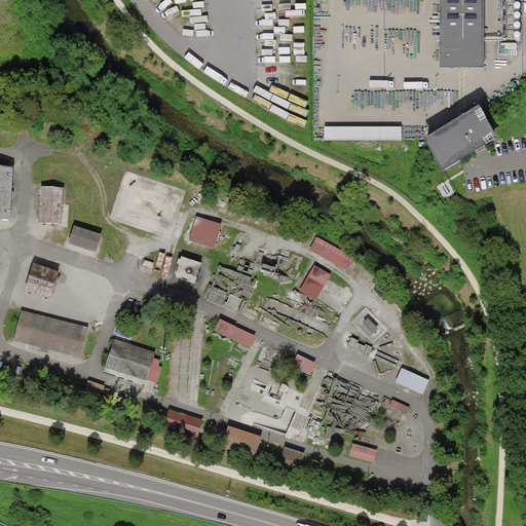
[(440,0),(441,67),(484,66),(483,0),(440,0)]
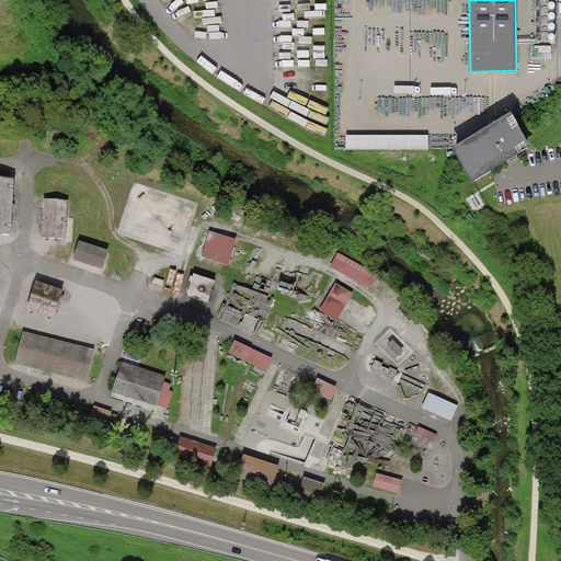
[(531,146),(512,112),(451,147),(472,181),(531,146)]
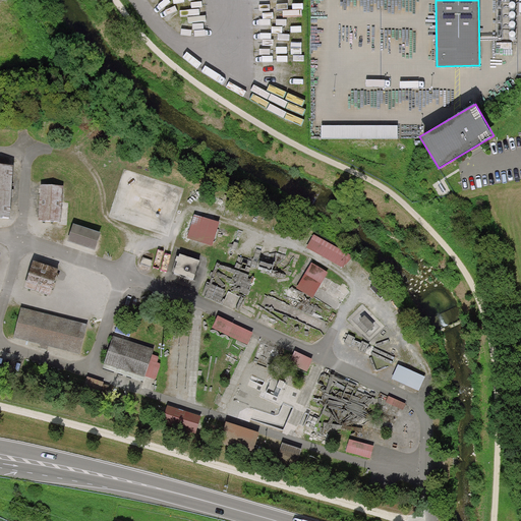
[(398,125),(322,125),(322,138),(398,138),(398,125)]
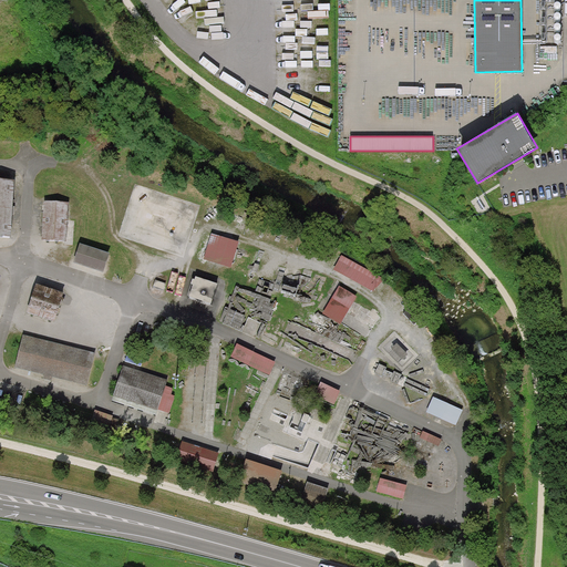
[(0,177),(0,234),(11,235),(14,178),(0,177)]
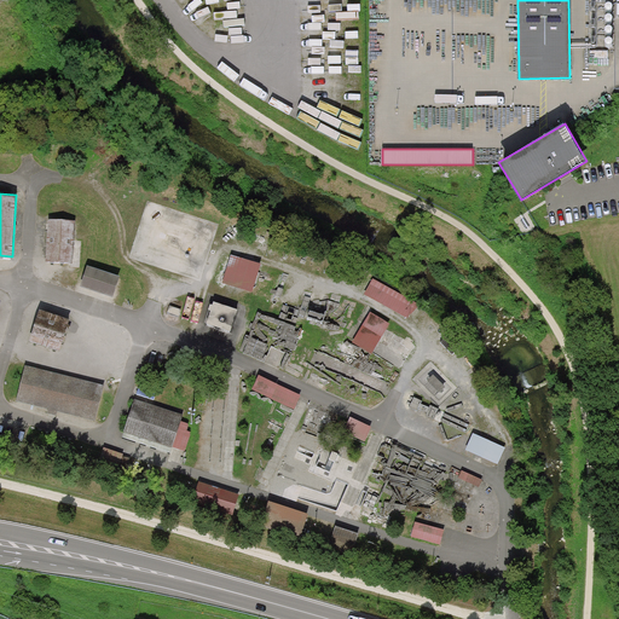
[(48,219),(46,261),(73,264),(76,220),(48,219)]
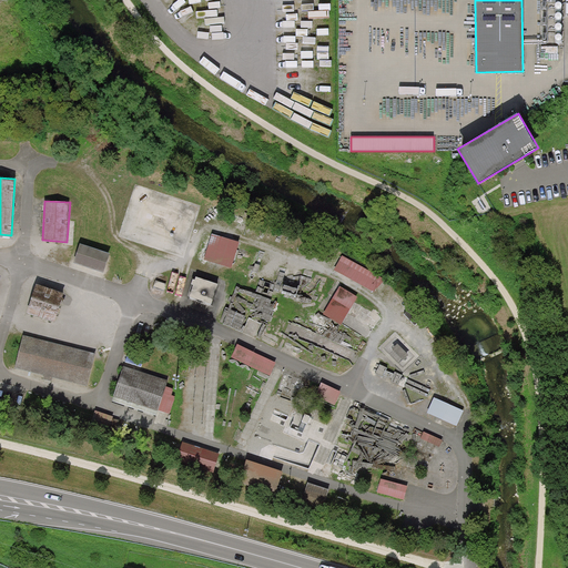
[(240,242),(212,234),(204,259),(232,266),(240,242)]
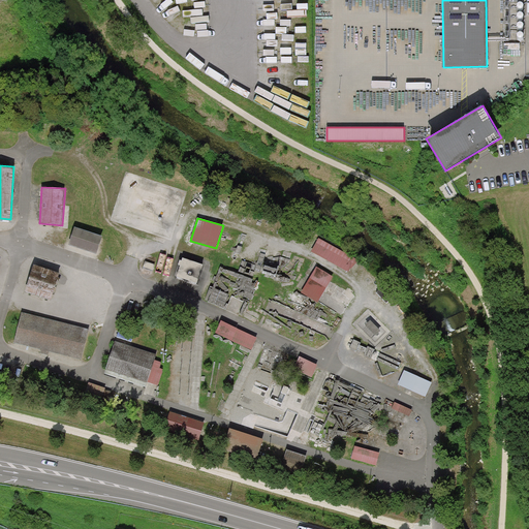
[(75,226),(69,244),(97,253),(103,236),(75,226)]
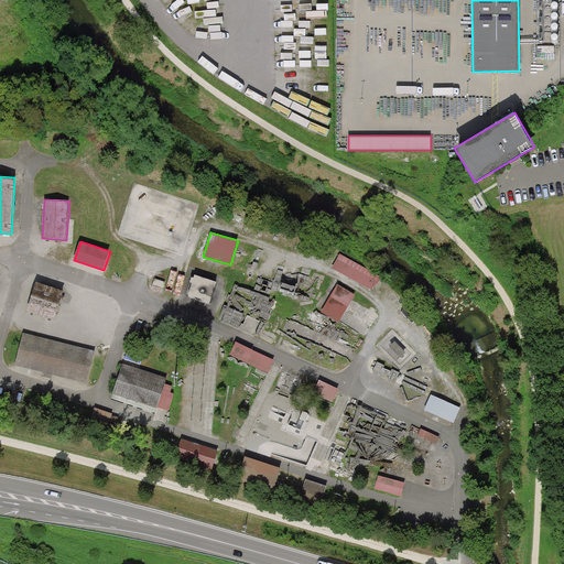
[(383,278),(339,253),(332,268),(370,290),(383,278)]
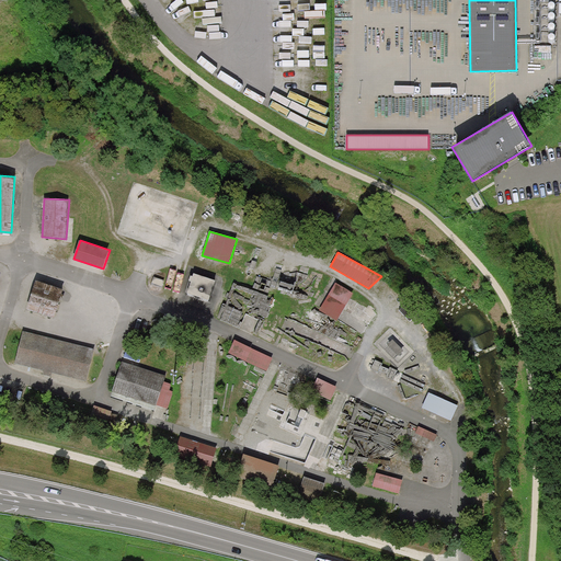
[(215,281),(194,273),(193,276),(191,276),(189,281),(191,282),(186,293),(208,300),(215,281)]
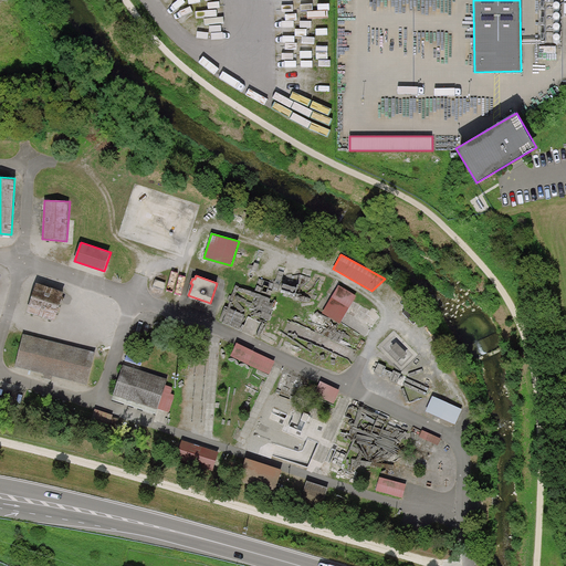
[(166,283),(156,280),(154,285),(164,290),(166,283)]
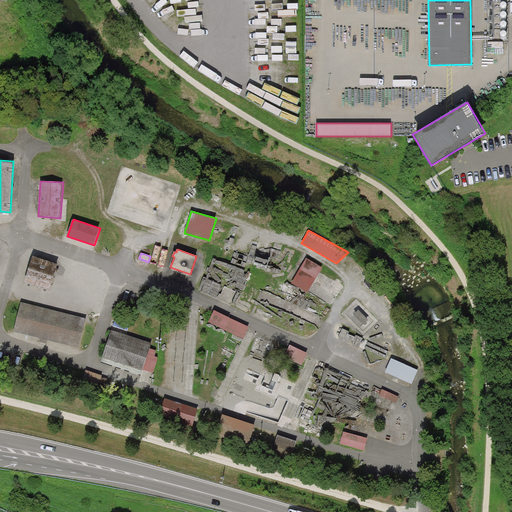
[(33,256),(24,282),(49,290),(57,264),(33,256)]
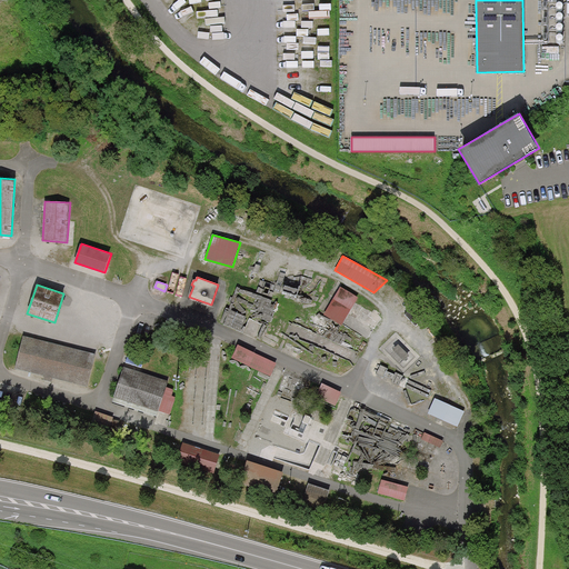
[(340,287),(325,313),(341,325),(358,297),(340,287)]
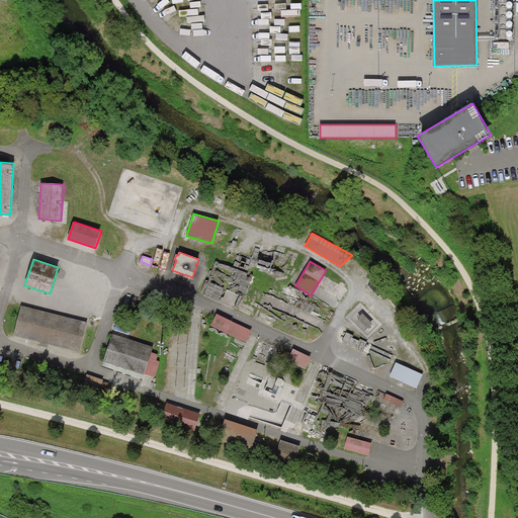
[(80,352),(87,323),(21,306),(13,335),(80,352)]
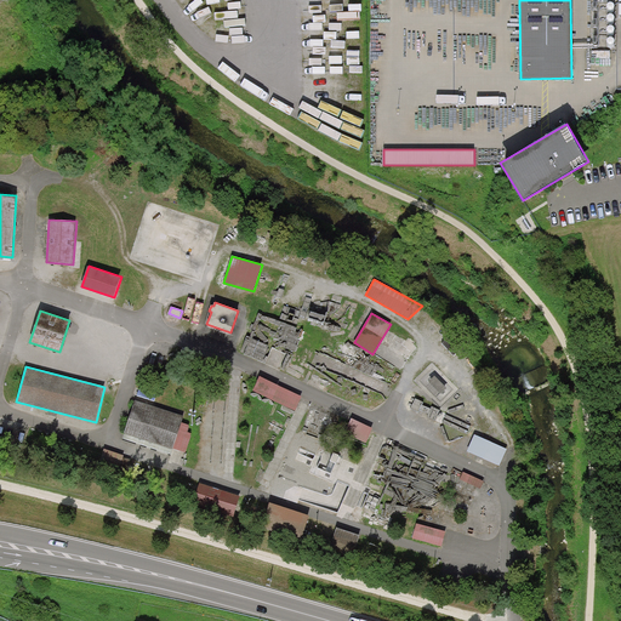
[(260,376),(254,391),(295,410),(302,397),(260,376)]
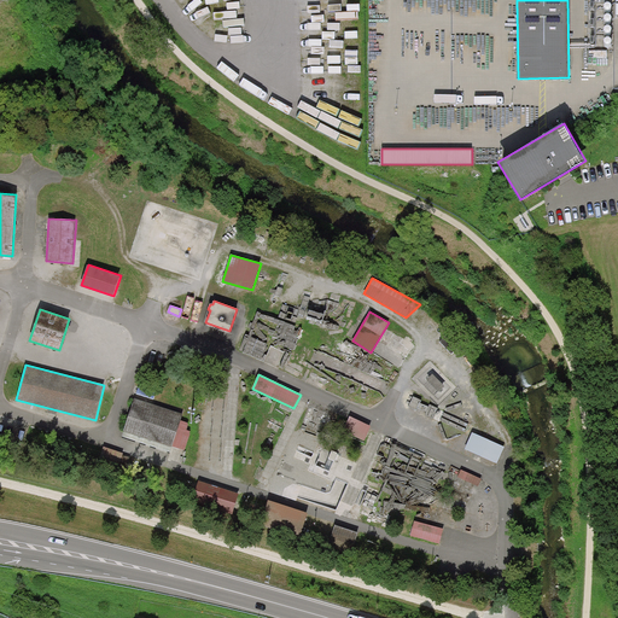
[(135,398),(123,431),(172,447),(173,445),(185,449),(191,431),(187,430),(190,423),(180,420),(182,414),(135,398)]
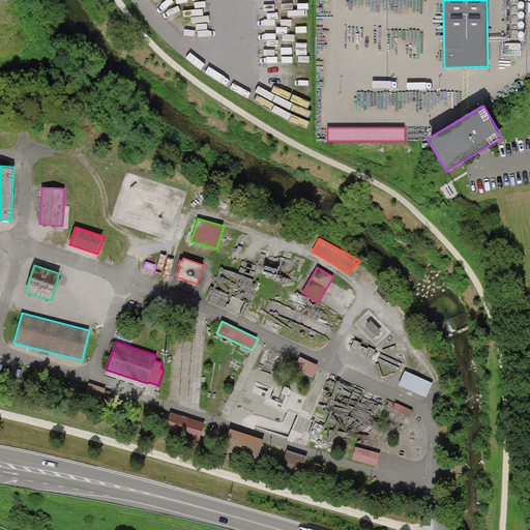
[(300,357),(294,370),(313,378),(318,365),(300,357)]
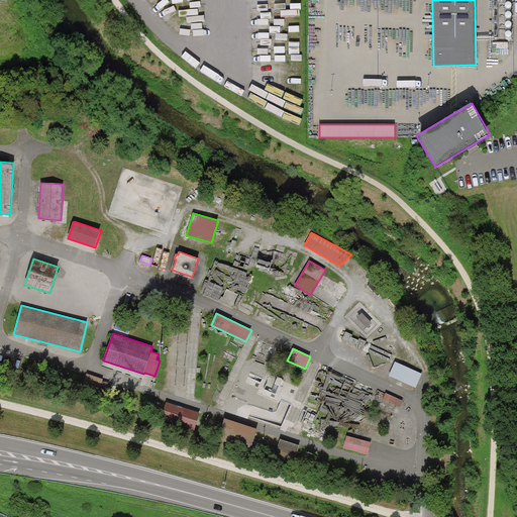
[(395,362),(389,376),(416,388),(422,374),(395,362)]
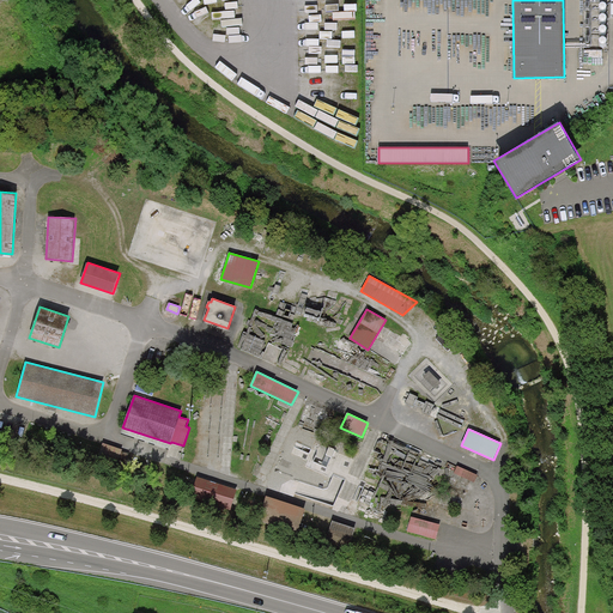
[(122,449),(103,443),(99,454),(126,462),(128,454),(122,451),(122,449)]
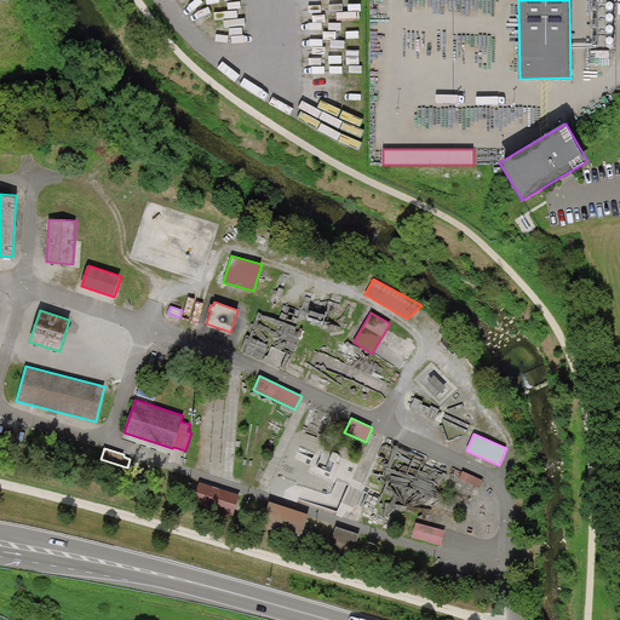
[(463,471),(459,478),(480,487),(483,481),(463,471)]
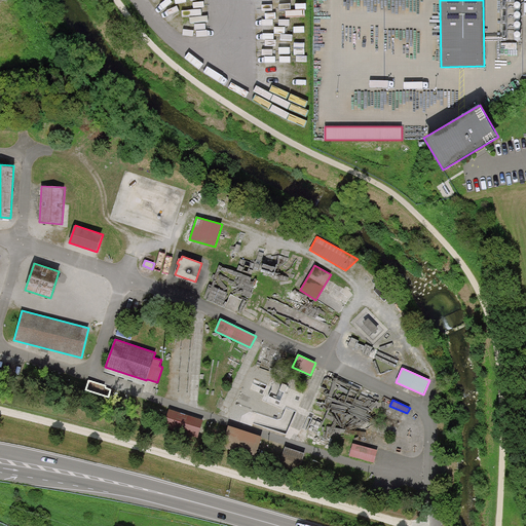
[(168,409),(164,424),(198,435),(203,420),(168,409)]
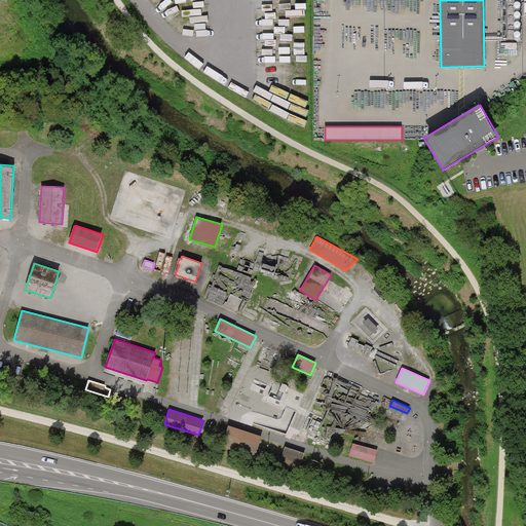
[(229,426),(223,444),(256,454),(262,437),(229,426)]
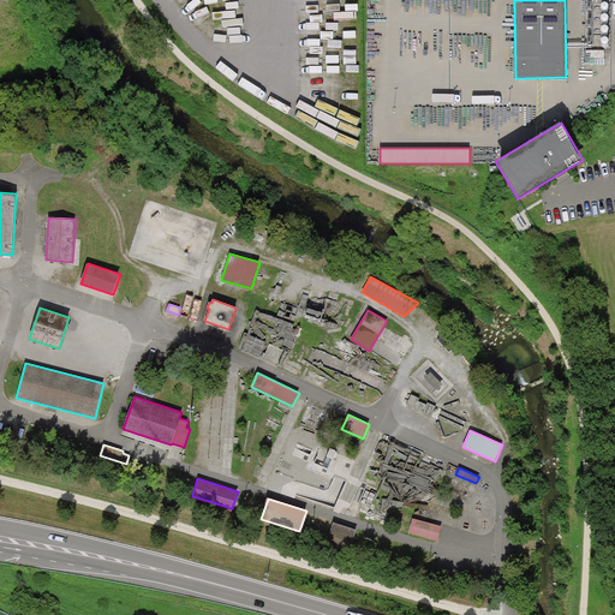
[(441,525),(412,518),(408,533),(437,541),(441,525)]
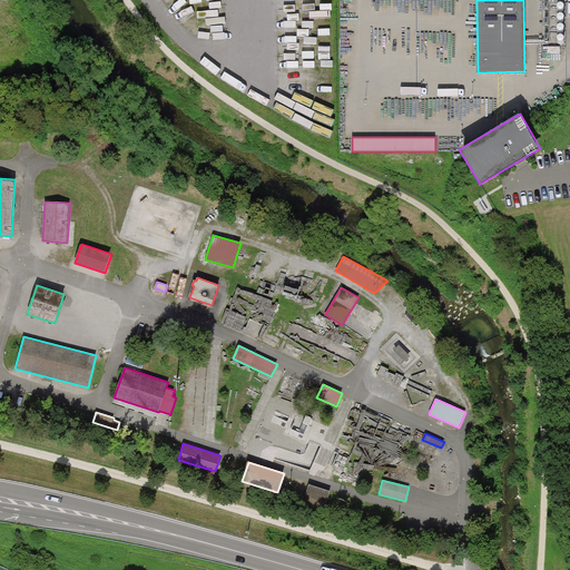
[(308,484),(305,498),(325,504),(330,491),(308,484)]
